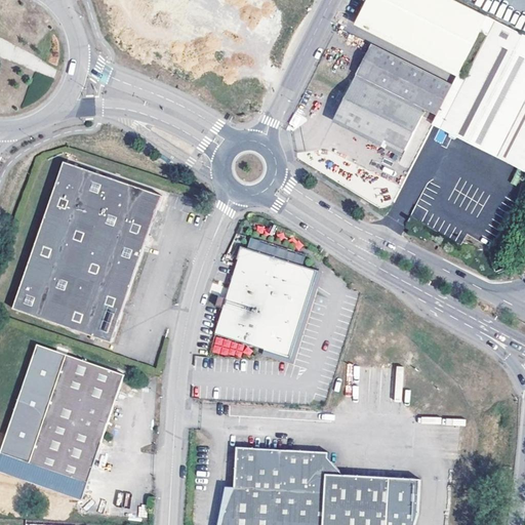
[(142,0),(135,14),(173,34),(176,28),(205,43),(220,11),(227,0),(142,0)]
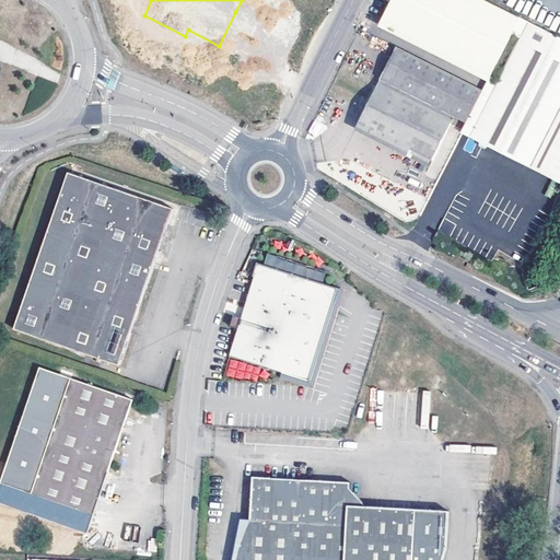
[(393,0),(381,24),(490,78),(521,16),(488,0),(393,0)]
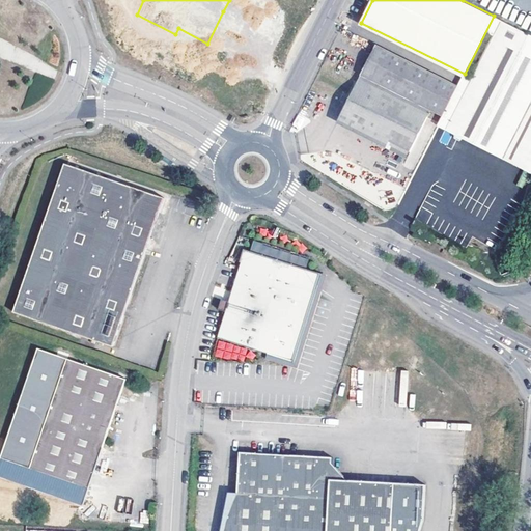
[(223,11),(207,44),(204,49),(226,59),(245,22),(223,11)]
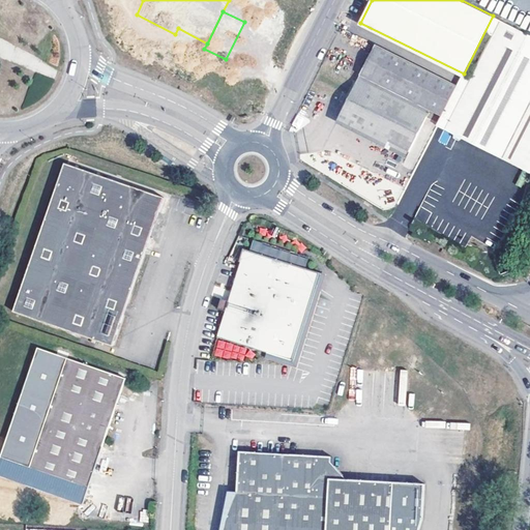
[(529,178),(529,33),(493,16),(464,74),(458,85),(442,116),(433,135),(529,182),(529,178)]
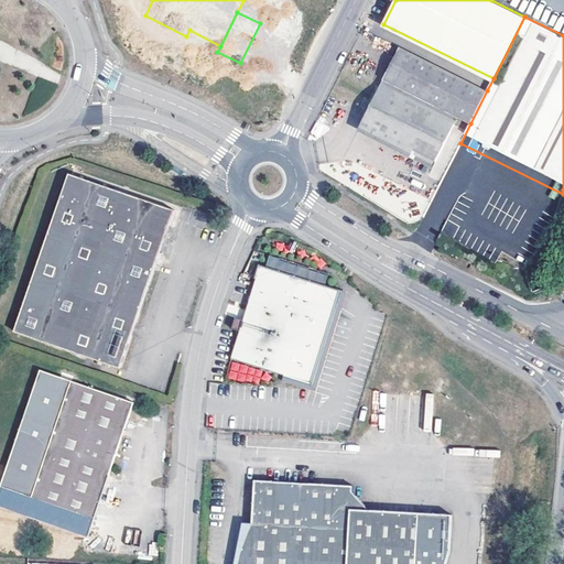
[(400,46),(383,80),(396,86),(412,53),(400,46)]
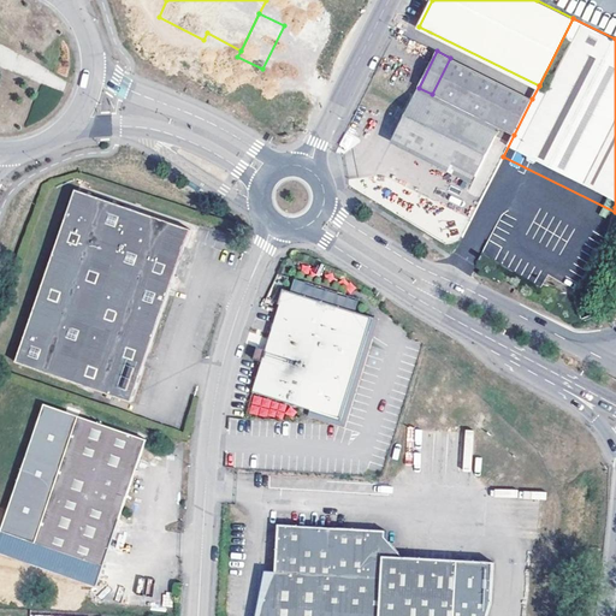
[(419,88),(394,141),(474,181),(501,128),(514,135),(532,99),(450,58),(432,94),(419,88)]
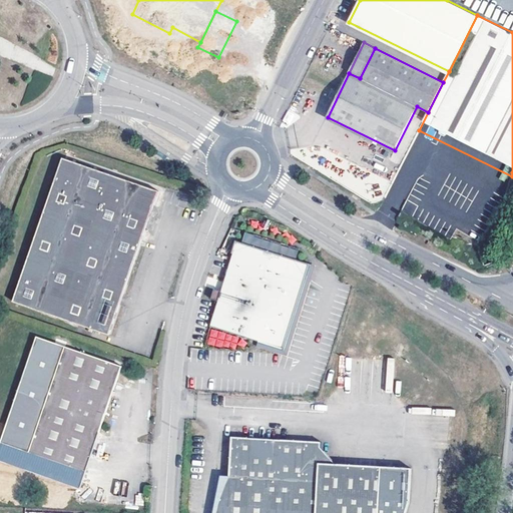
[(157,190),(62,156),(43,214),(13,302),(79,324),(109,334),(139,245),(145,226),(157,190)]
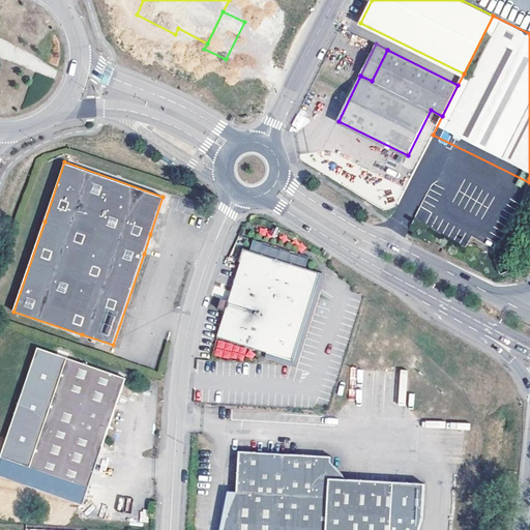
[(308,273),(242,252),(227,300),(219,298),(218,303),(216,310),(224,312),(215,337),(291,362),(315,286),(308,273)]
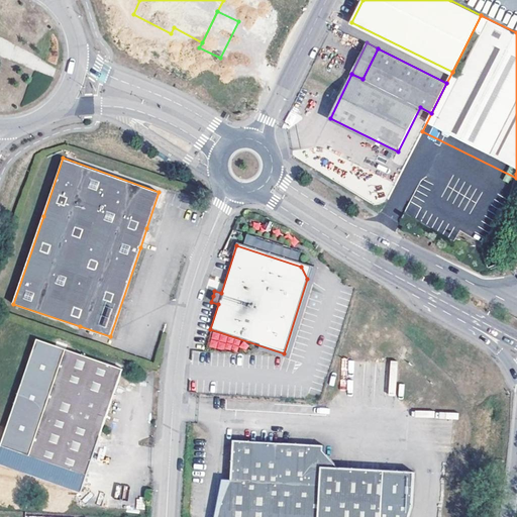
[(0,446),(85,476),(111,401),(116,385),(121,370),(34,339),(0,441),(0,446)]
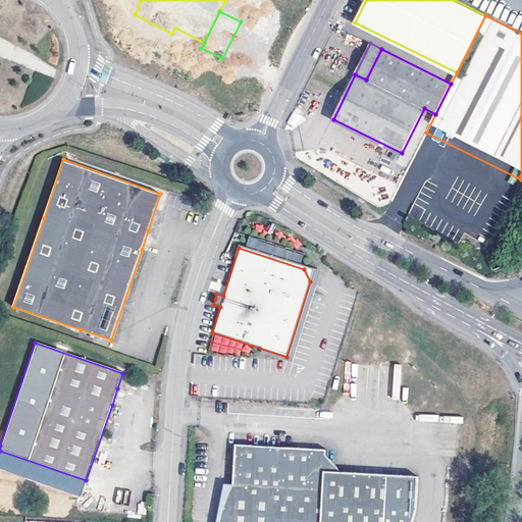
[(117,388),(112,405),(119,407),(124,392),(117,388)]
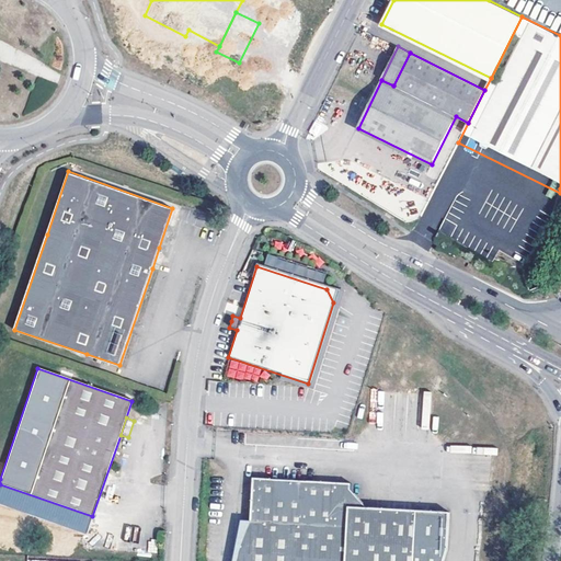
[(443,560),(444,560),(438,519),(418,517),(357,513),(347,502),(348,489),(250,481),(250,534),(240,560),(443,560)]
